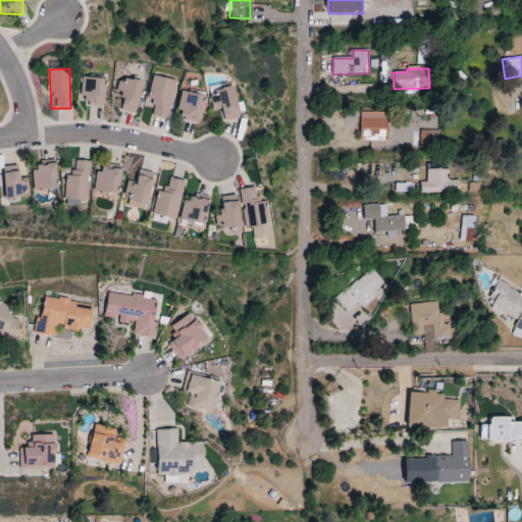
[(152,115),(168,119),(176,81),(152,75),(147,102),(154,103),(152,115)]
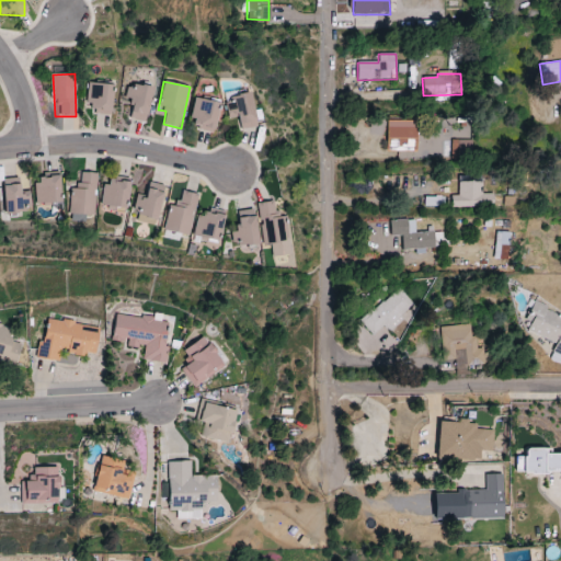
[(114,84),(87,83),(87,104),(93,104),(93,114),(113,114),(114,84)]
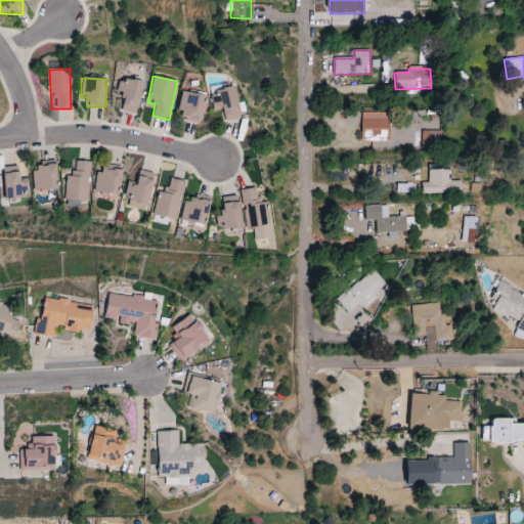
[(117,92),(124,93),(121,112),(137,115),(142,83),(119,79),(117,92)]
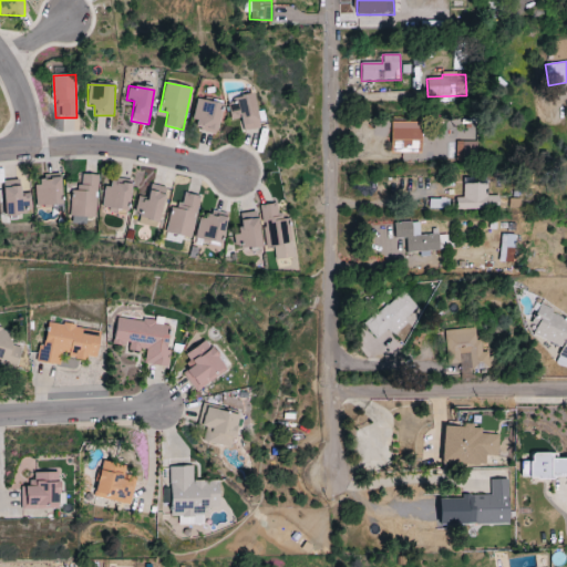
[(230,121),(241,120),(243,131),(259,129),(256,96),(228,100),(230,121)]
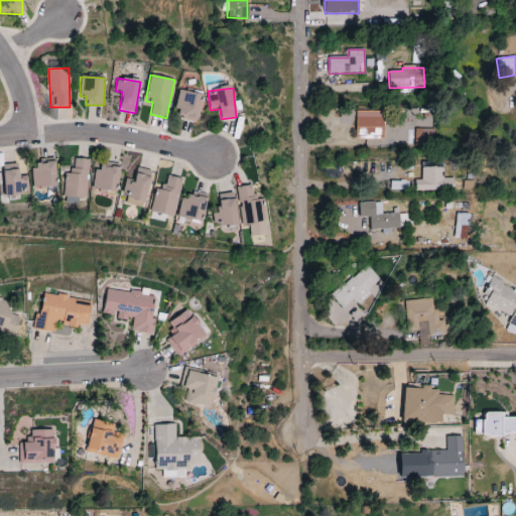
[(198,122),(205,95),(181,89),(174,116),(198,122)]
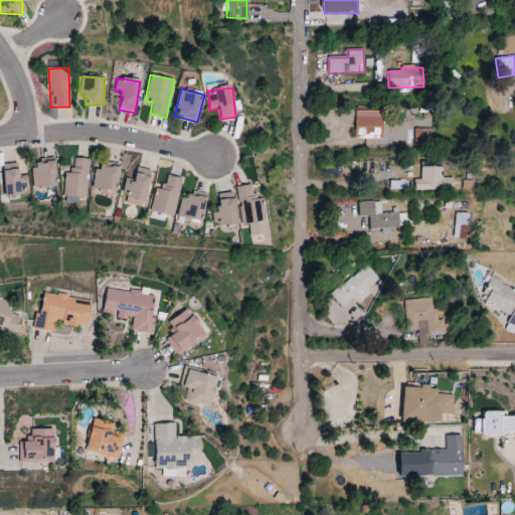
[(355,140),(383,140),(383,112),(355,111),(355,140)]
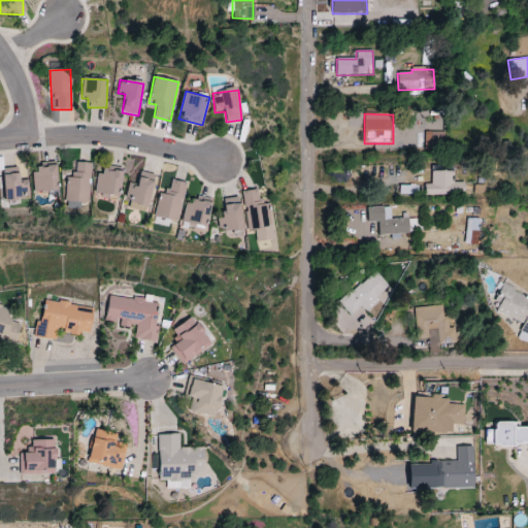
[(425,147),(443,147),(444,132),(426,132),(425,147)]
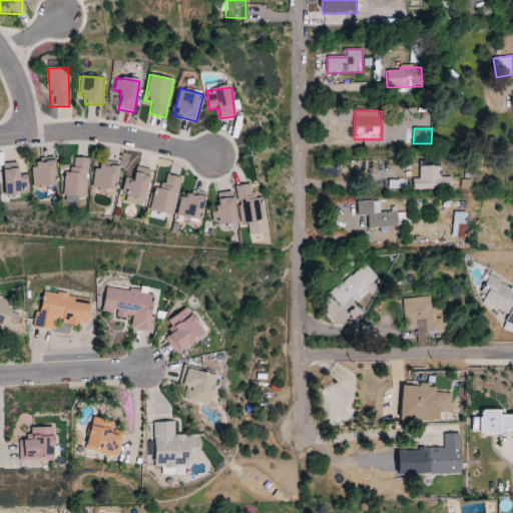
[(87,196),(87,158),(72,158),(72,173),(63,173),(63,196),(87,196)]
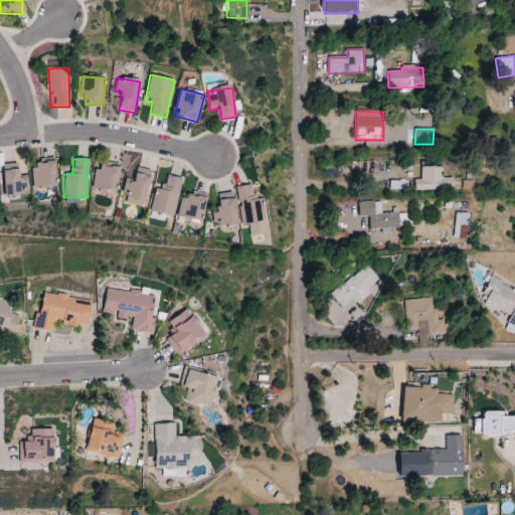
[(56,163),(31,165),(32,188),(57,186),(56,163)]
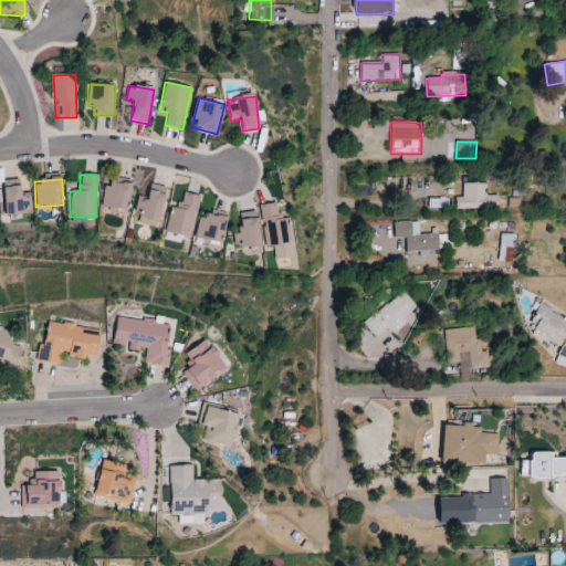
[(4,216),(31,215),(30,194),(21,194),(20,180),(3,180),(4,216)]
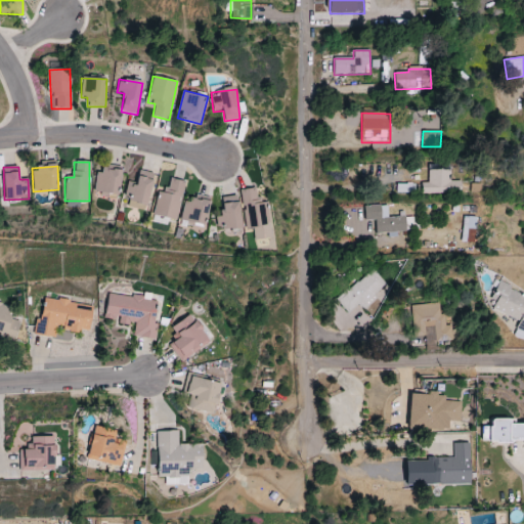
[(96,169),(94,192),(120,194),(122,171),(96,169)]
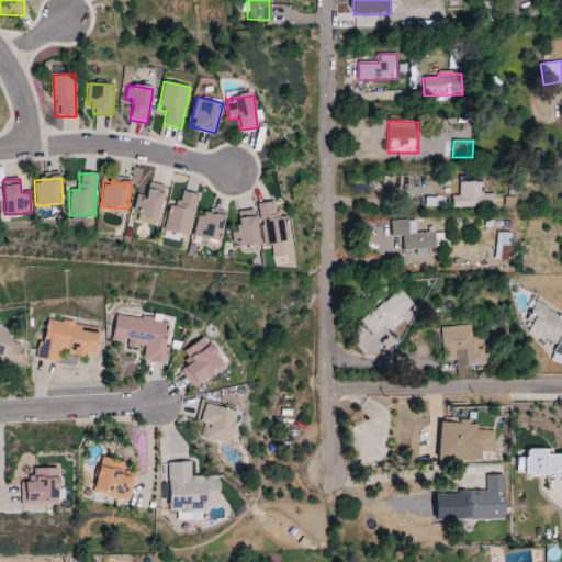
[(138,195),(134,223),(159,226),(165,186),(148,183),(147,197),(138,195)]
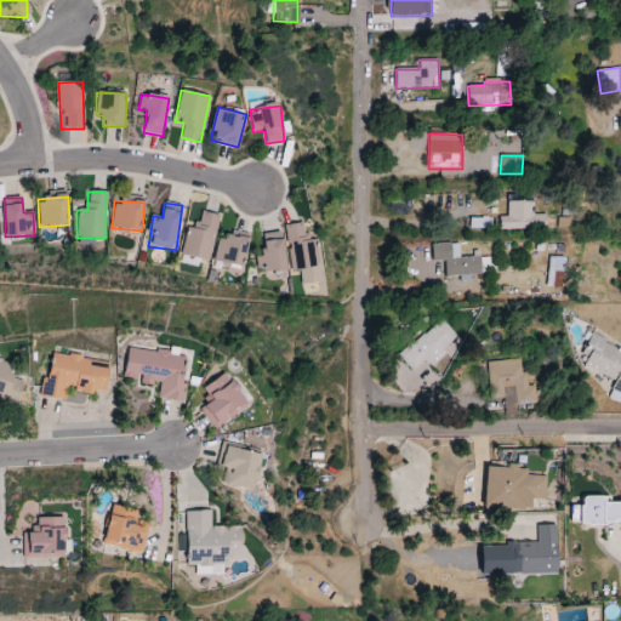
[(188,227),(182,255),(209,262),(221,216),(201,211),(197,229),(188,227)]
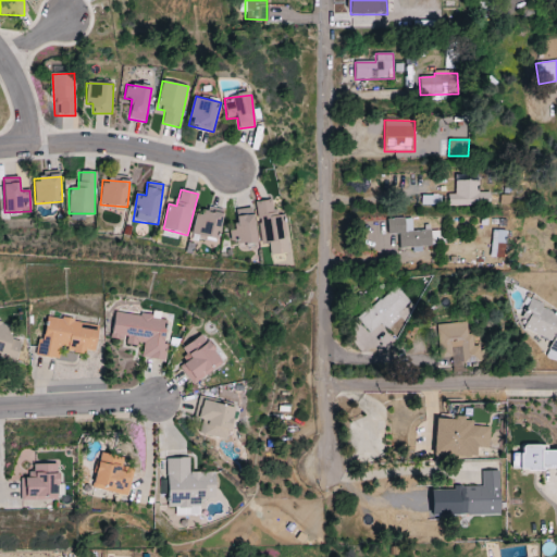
[(257,201),(260,244),(269,244),(270,255),(288,254),(286,215),(274,215),(273,200),(257,201)]
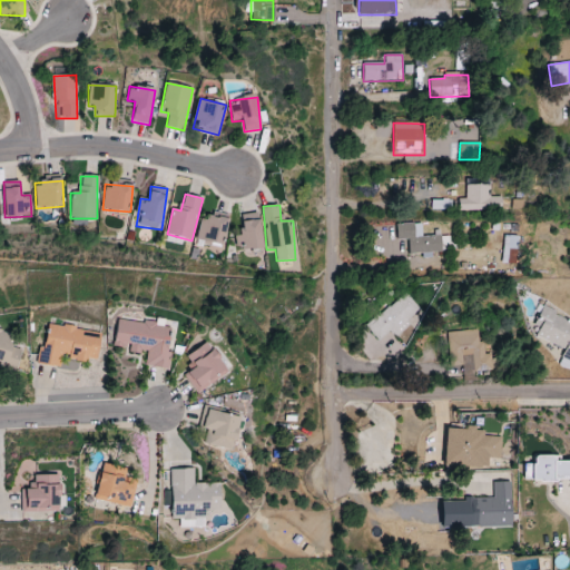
[(200,219),(197,243),(225,247),(229,216),(210,214),(209,220),(200,219)]
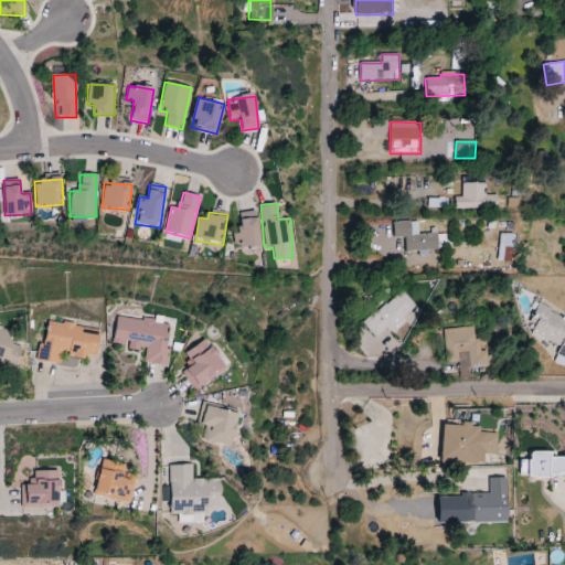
[(240,212),(241,234),(234,234),(234,247),(260,246),(259,212),(240,212)]
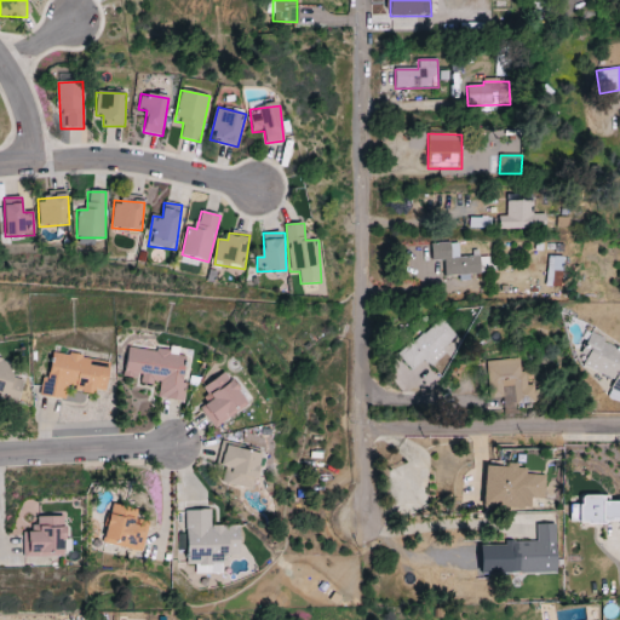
[(429,246),(431,262),(443,260),(446,281),(470,277),(470,276),(482,274),(480,256),(459,258),(458,242),(429,246)]
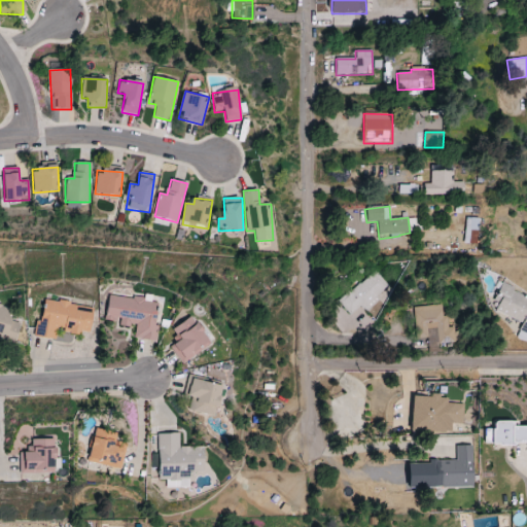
[(479,245),(479,219),(464,218),(463,244),(479,245)]
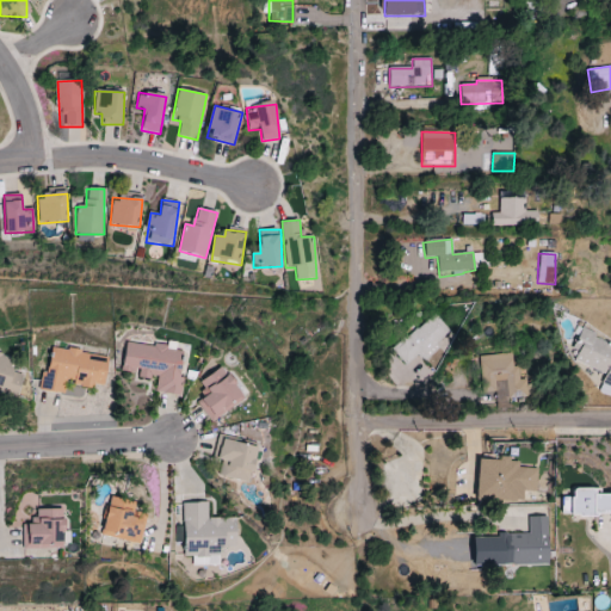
[(405,366),(417,355),(421,360),(450,334),(431,314),(390,351),(405,366)]
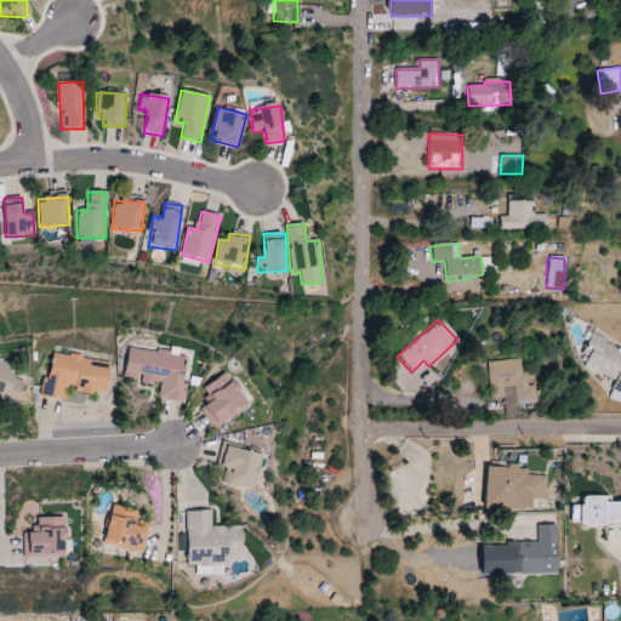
[(615,381),(608,399),(620,404),(620,348),(590,337),(582,355),(587,358),(584,368),(615,381)]
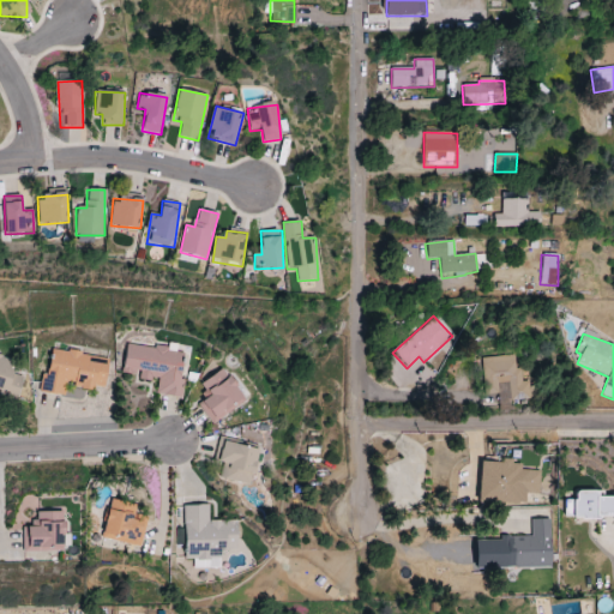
[(179,397),(186,351),(126,344),(122,373),(140,375),(139,379),(158,381),(157,395),(179,397)]
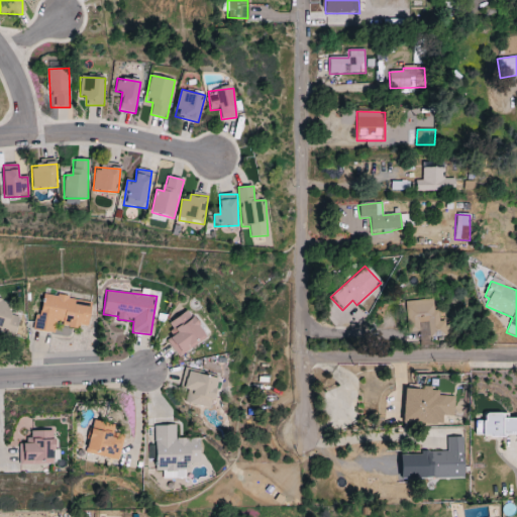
[(92,302),(44,294),(40,315),(36,314),(33,330),(55,334),(57,324),(88,329),(92,302)]
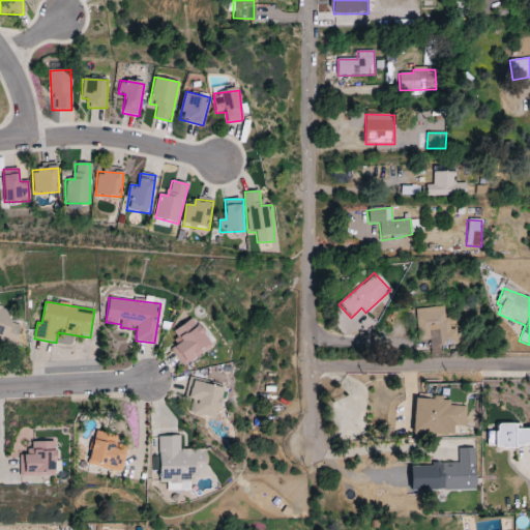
[(0,340),(16,345),(21,325),(11,323),(15,312),(0,307),(0,340)]
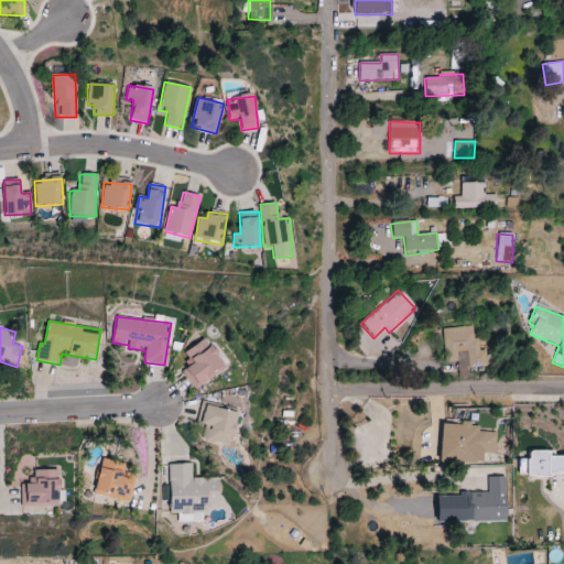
[(442,328),(443,362),(457,361),(457,351),(467,351),(467,368),(485,367),(485,351),(479,351),(478,339),(474,339),(473,327),(442,328)]
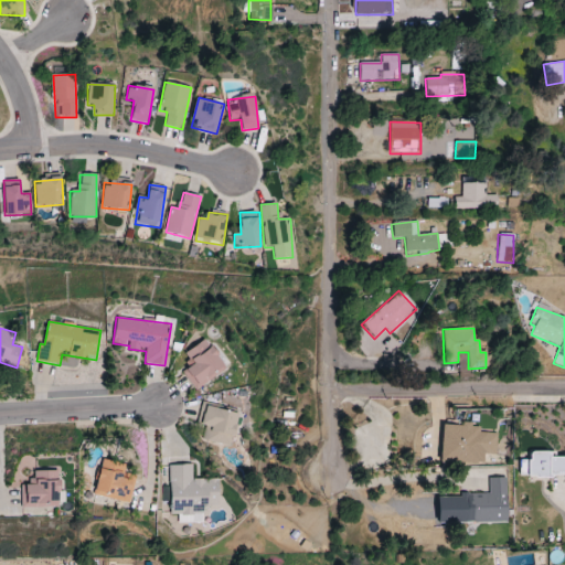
[(226,371),(208,340),(183,353),(191,368),(183,372),(193,390),(226,371)]
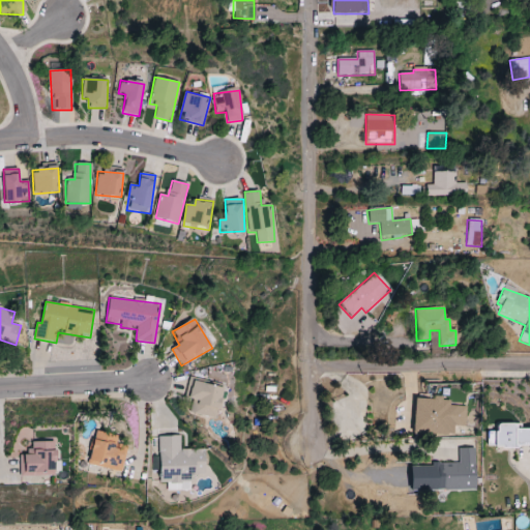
[(185,399),(200,402),(198,413),(218,417),(225,387),(188,380),(185,399)]
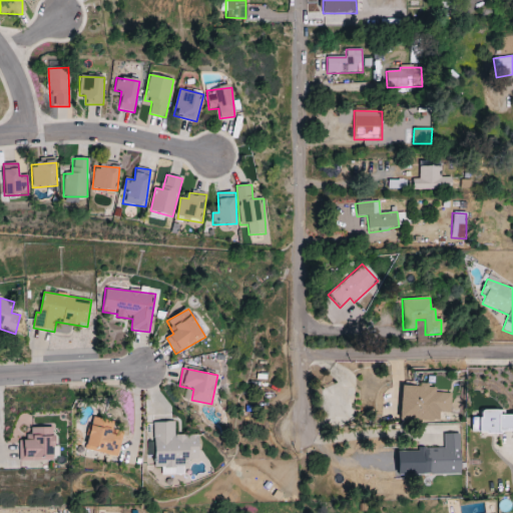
[(452,394),(436,393),(436,387),(403,385),(402,420),(440,422),(441,413),(451,413),(452,394)]
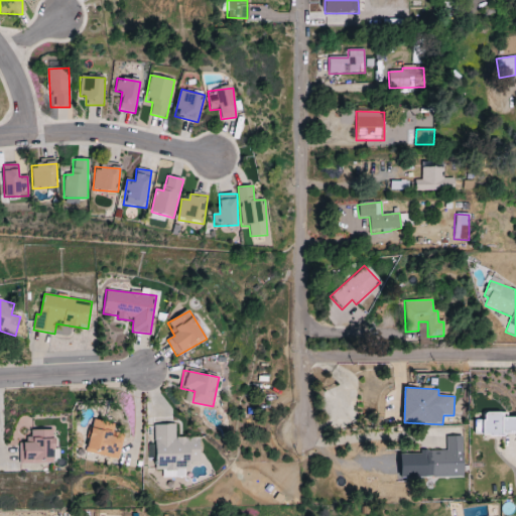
[(476,421),(476,436),(515,434),(515,418),(505,418),(505,413),(487,414),(487,420),(476,421)]
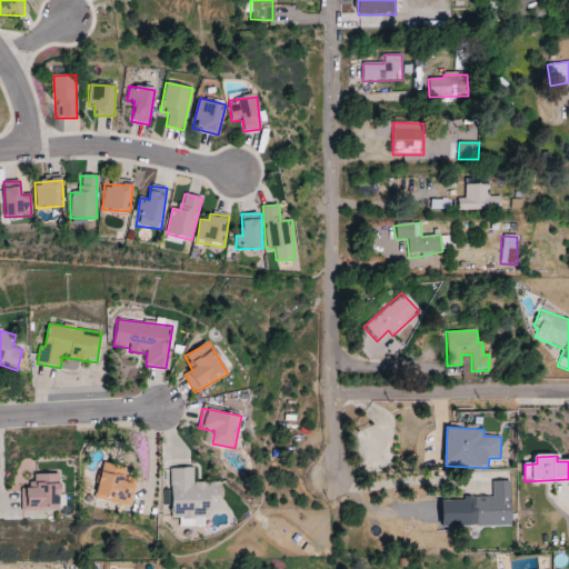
[(127,468),(102,463),(97,501),(131,507),(137,479),(126,477),(127,468)]
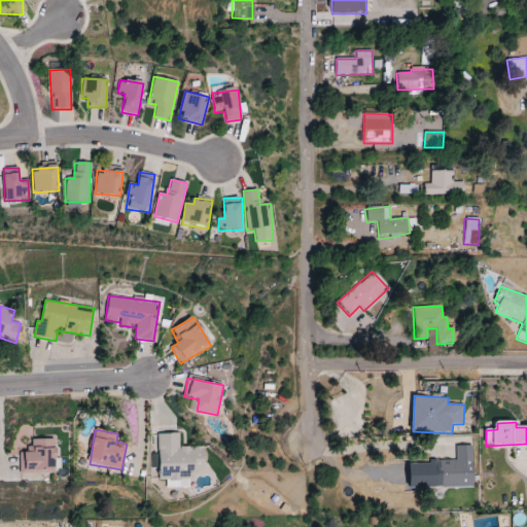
[(156,434),(159,481),(166,481),(167,489),(189,488),(189,482),(196,481),(196,472),(206,472),(205,448),(179,448),(179,433),(156,434)]
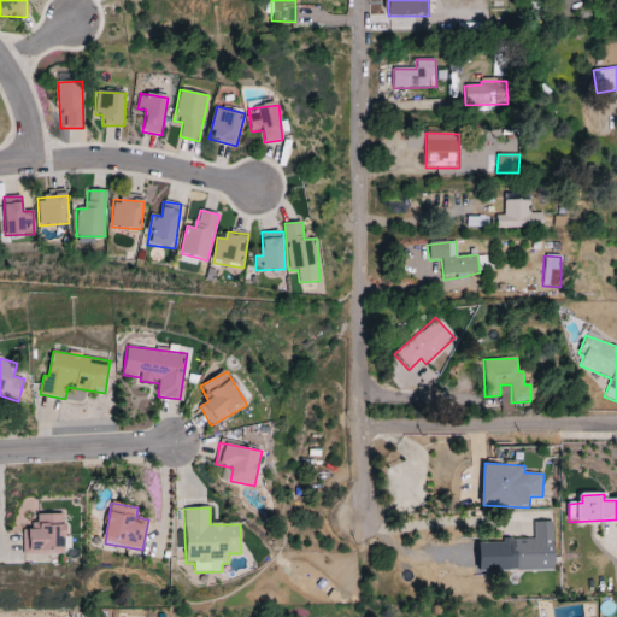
[(23,530),(23,557),(65,556),(65,515),(35,515),(35,529),(23,530)]
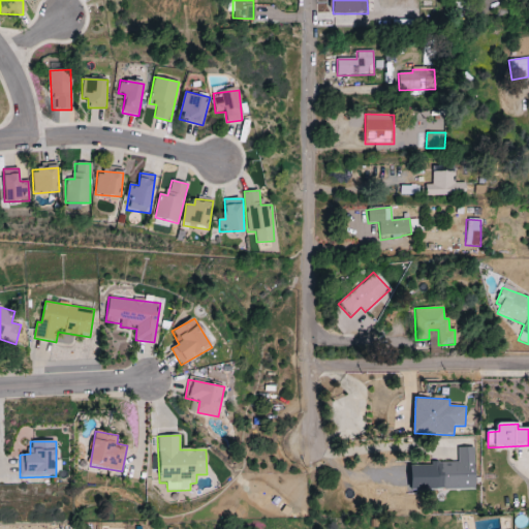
[(410,490),(474,489),(474,447),(458,447),(458,462),(431,462),(431,466),(410,466),(410,490)]
